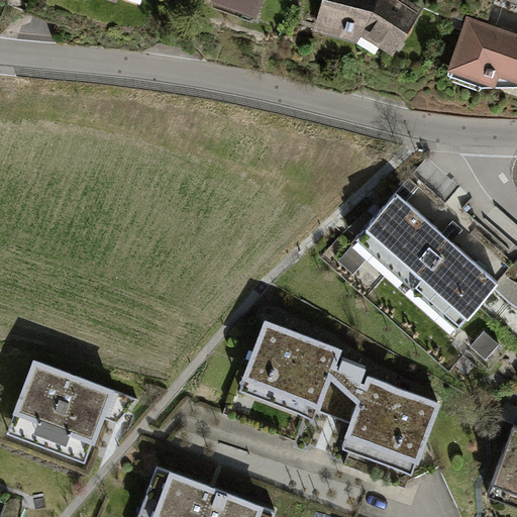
[(201,0),(264,21),(271,0),(201,0)]
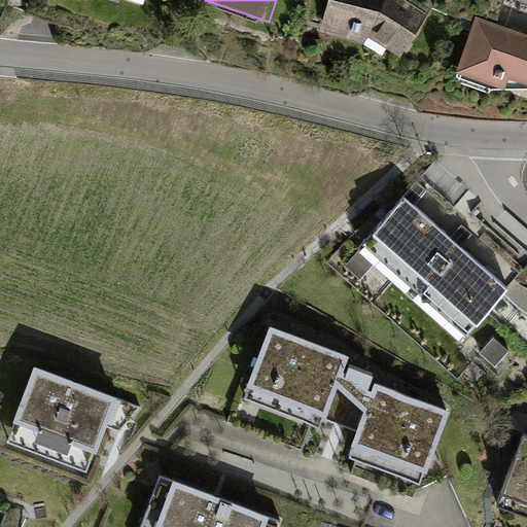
[(416,0),(338,0),(329,32),(385,47),(387,40),(408,57),(437,15),(416,0)]
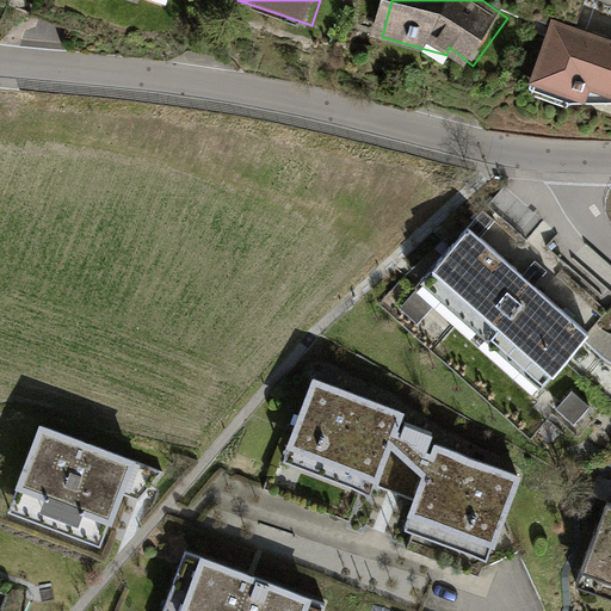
[(610,37),(559,20),(537,82),(599,103),(603,91),(610,93),(610,37)]
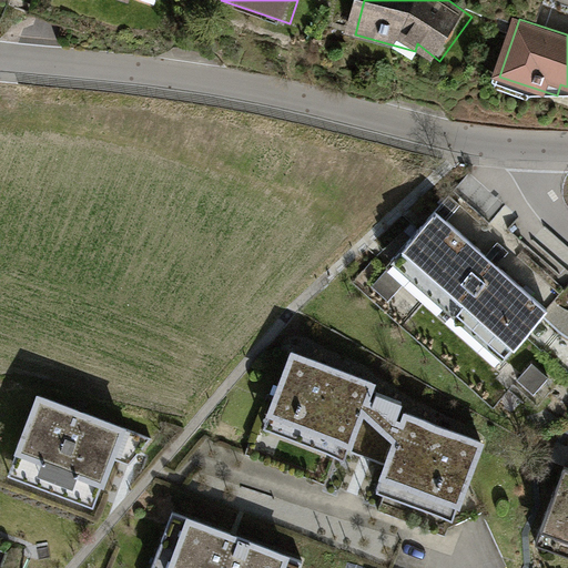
[(544,315),(438,214),(397,257),(503,357),(544,315)]
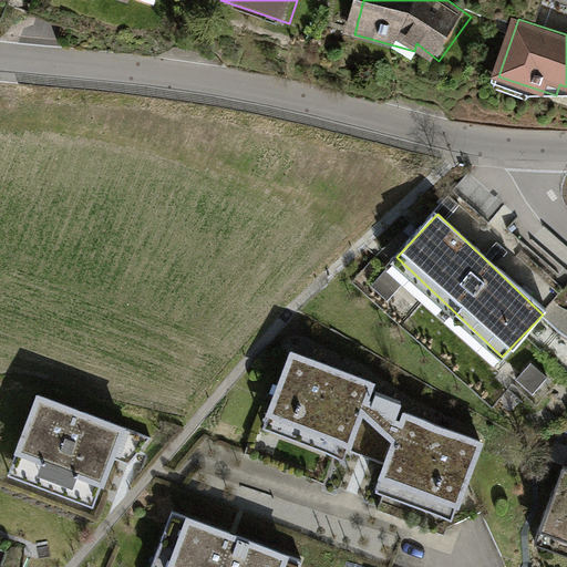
[(380,384),(289,350),(263,422),(383,467),(375,488),(461,519),(490,443),(405,411),(408,405),(377,393),(380,384)]
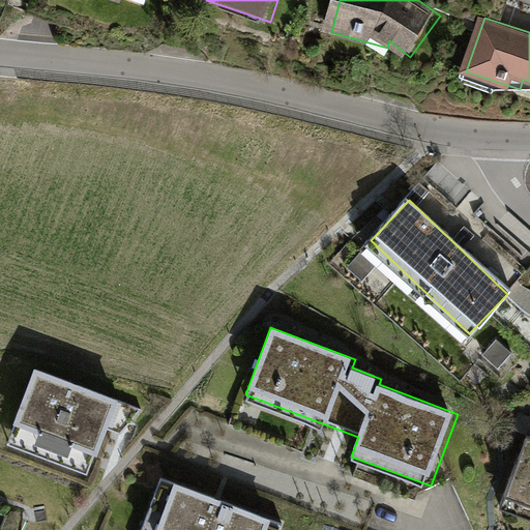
[(114,400),(35,371),(12,431),(91,460),(114,400)]
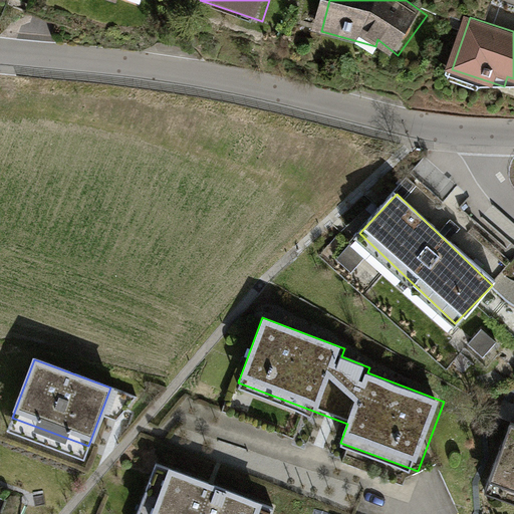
[(513,424),(506,421),(480,494),(513,505),(513,424)]
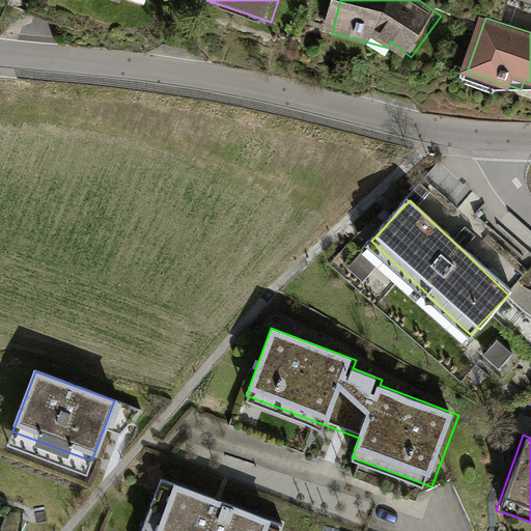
[(147,530),(278,530),(281,525),(167,480),(147,530)]
